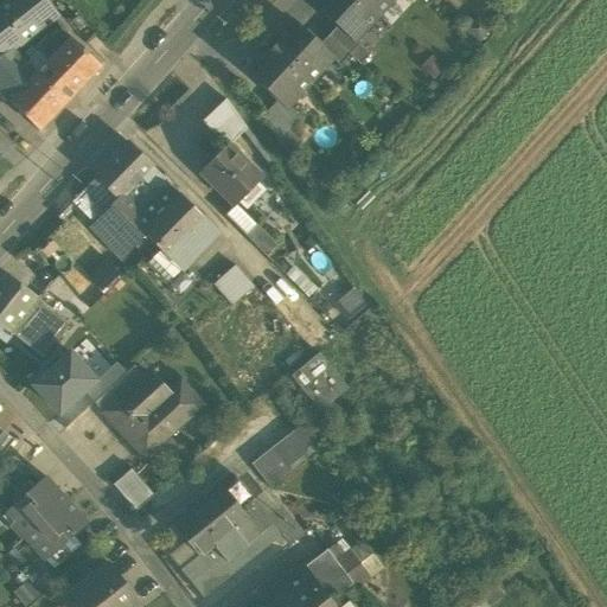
[(0,52),(1,55),(4,57),(11,51),(56,17),(43,0),(8,0),(0,7),(0,52)]
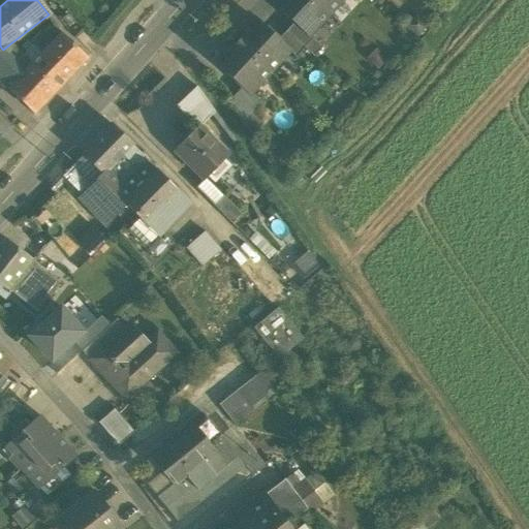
[(310,35),(329,14),(313,0),(278,0),(275,3),(294,22),(309,35),(310,35)]
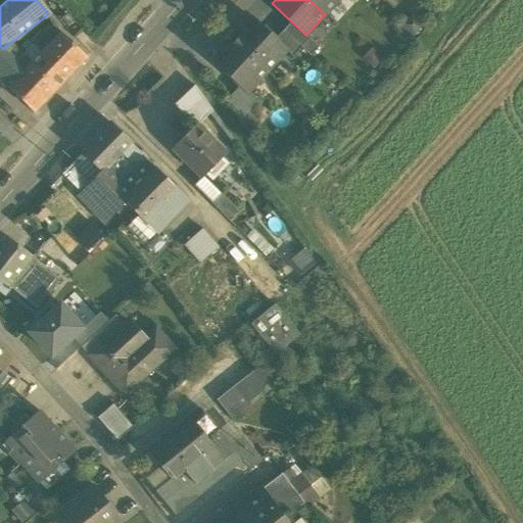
[(310,0),(325,14),(338,0),(310,0)]
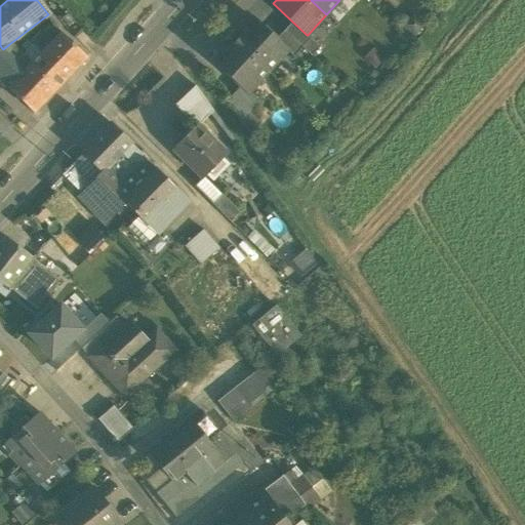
[(356,3),(352,0),(339,0),(326,14),(336,24),(356,3)]
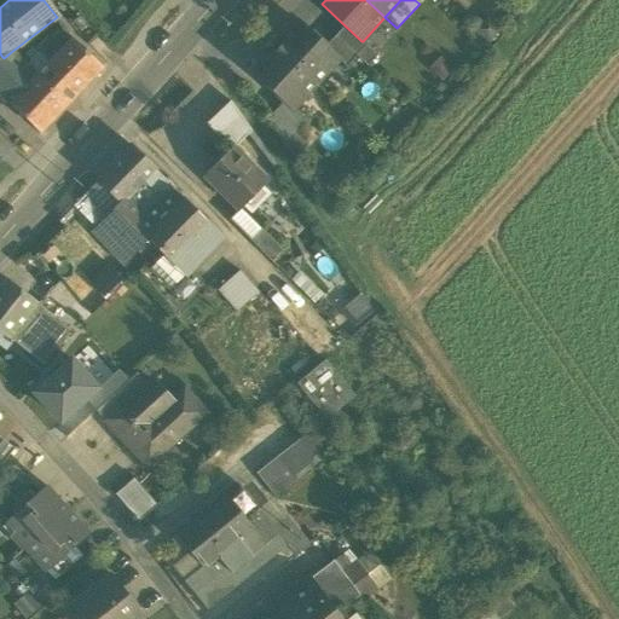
[(486,16),(472,32),(487,45),(502,29),(486,16)]
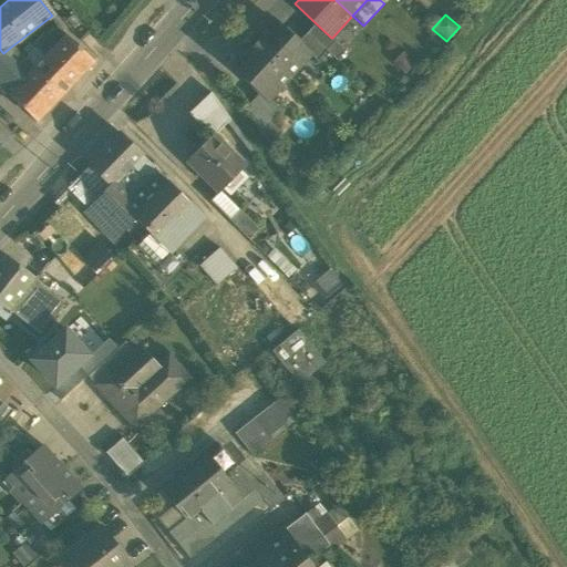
[(265,35),(255,45),(289,78),(310,55),(310,54),(298,43),(274,20),(261,33),(265,35)]
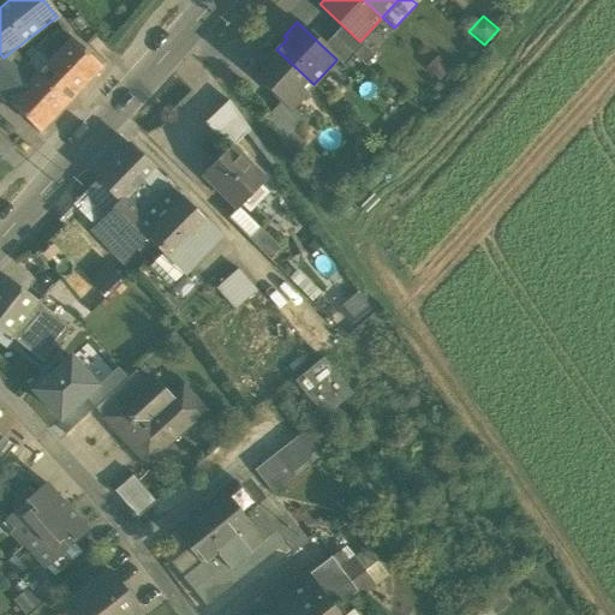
[(342,25),(333,36),(354,57),(364,66),(375,55),(360,41),(359,41),(342,25)]
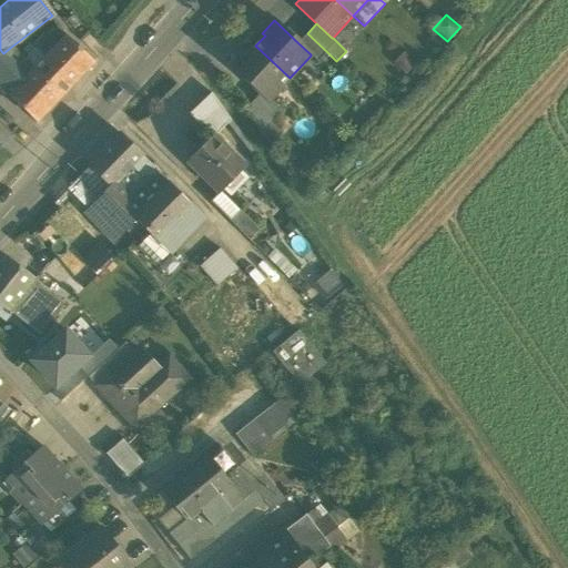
[(36,49),(46,58),(67,37),(59,24),(36,49)]
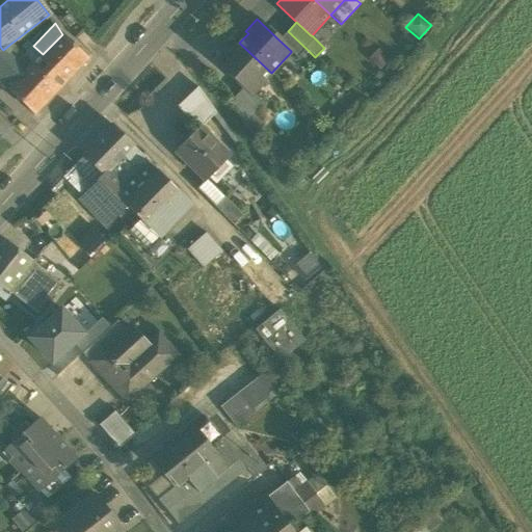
[(297,58),(307,49),(288,31),(280,41),(291,51),(291,52),(297,58)]
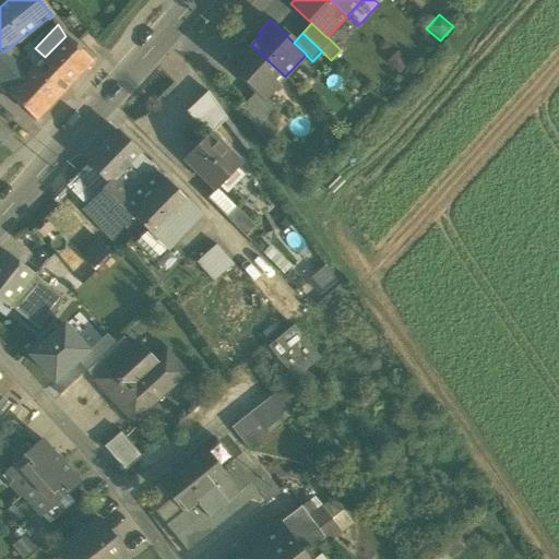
[(23,59),(10,47),(3,52),(1,50),(0,51),(0,84),(10,94),(36,121),(92,61),(80,50),(82,48),(78,45),(76,46),(66,36),(45,57),(33,69),(23,59)]
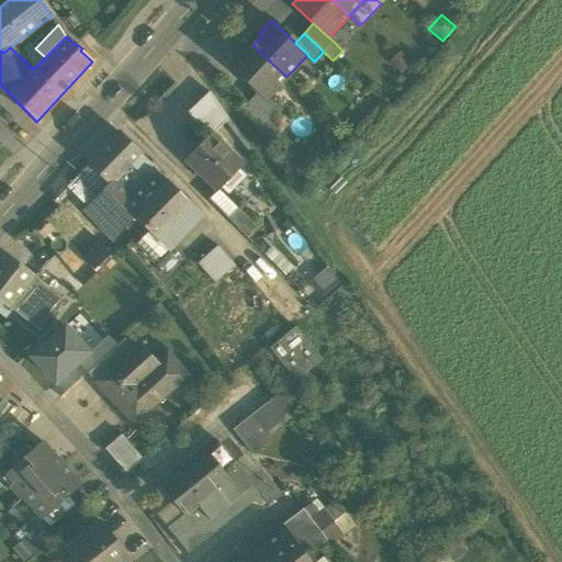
[(267,99),(287,77),(253,45),(244,56),(240,53),(229,66),(258,92),(266,99),(267,99)]
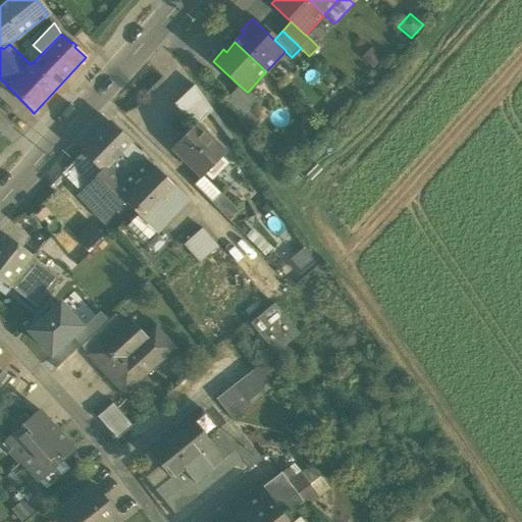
[(32,44),(21,55),(31,64),(42,53),(33,45),(32,44)]
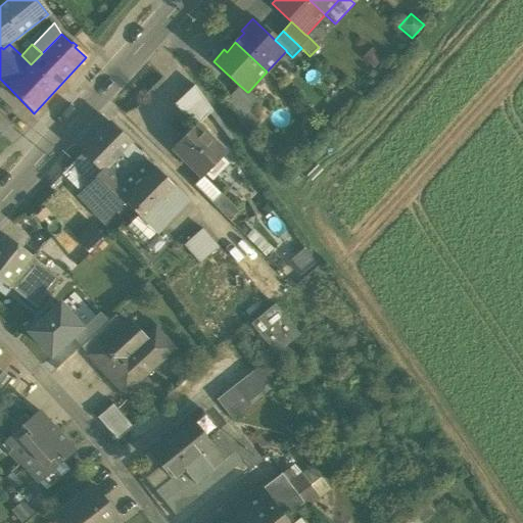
[(383,58),(372,48),(362,59),(373,69),(383,58)]
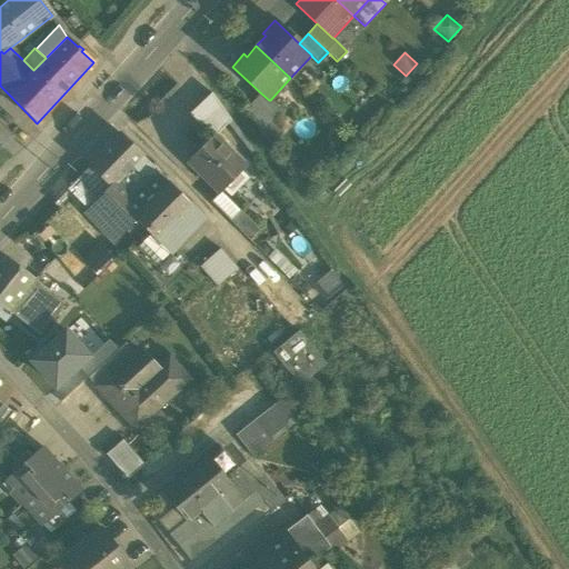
[(246,110),(269,143),(282,129),(273,120),(281,111),(270,100),(269,100),(261,93),(246,110)]
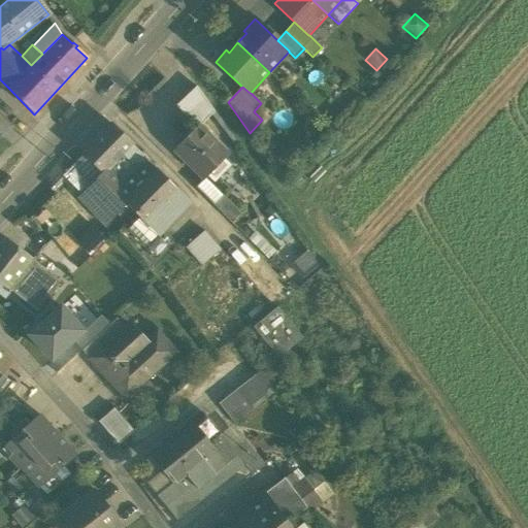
[(198,127),(199,127),(215,112),(196,88),(175,107),(197,127),(198,127)]
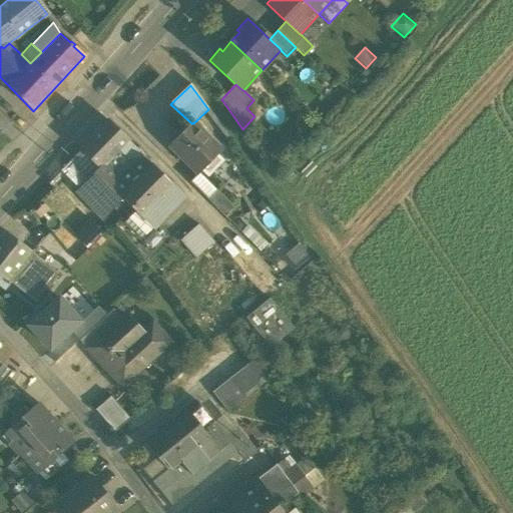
[(106,165),(118,178),(142,154),(108,120),(80,149),(100,168),(100,167),(102,169),(106,165)]
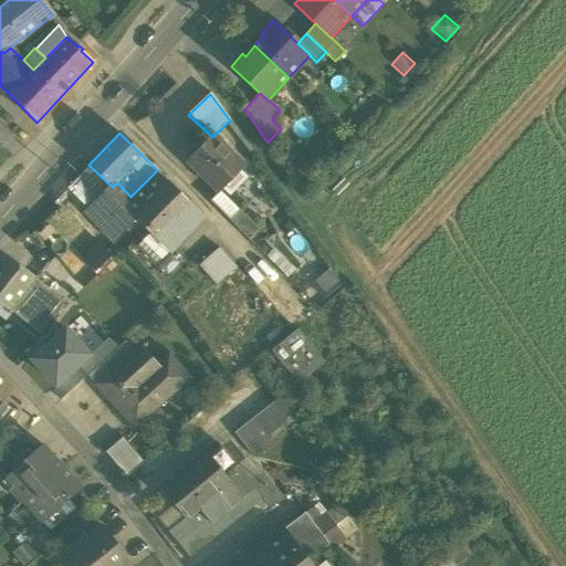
[(188,161),(219,192),(244,167),(213,136),(212,136),(211,136),(188,161)]
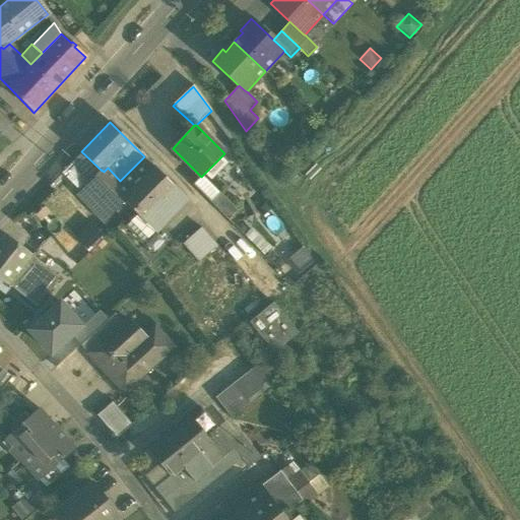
[(90,183),(102,171),(81,151),(70,164),(90,183)]
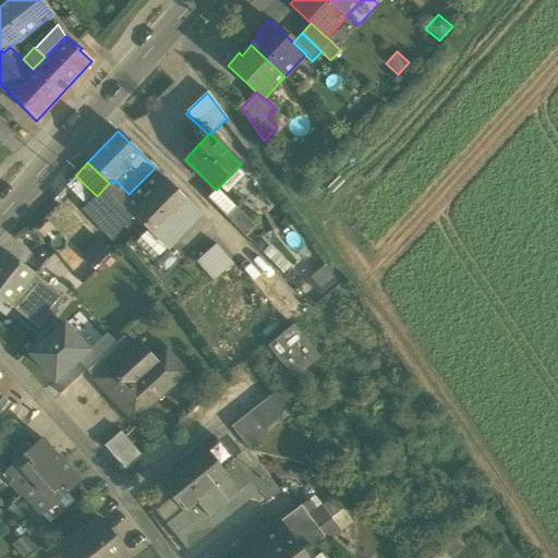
[(133,215),(148,229),(167,249),(201,214),(167,180),(136,210),(133,214),(134,215),(133,215)]
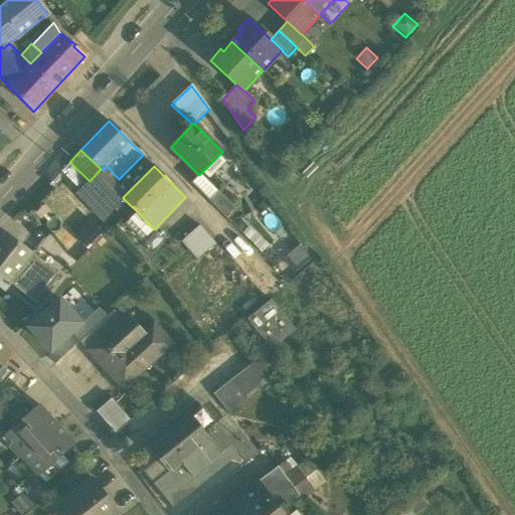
[(84,186),(110,213),(123,198),(124,198),(123,197),(126,194),(103,170),(101,168),(101,169),(90,181),(84,186)]
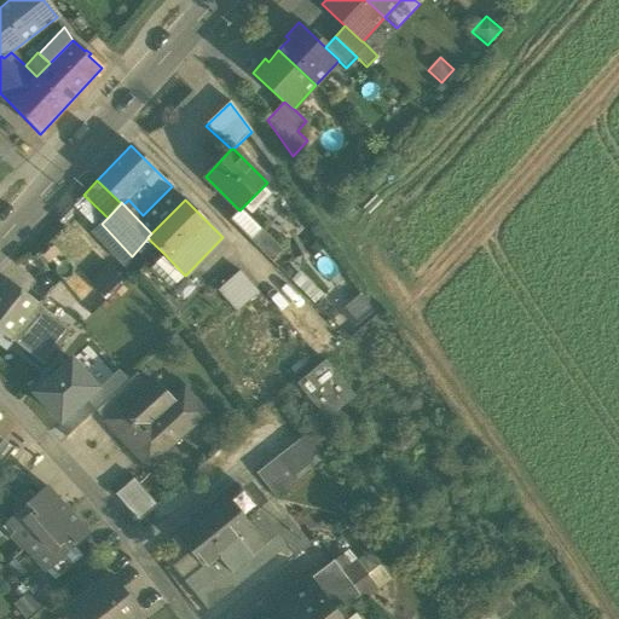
[(260,231),(239,210),(230,220),(250,241),(260,231)]
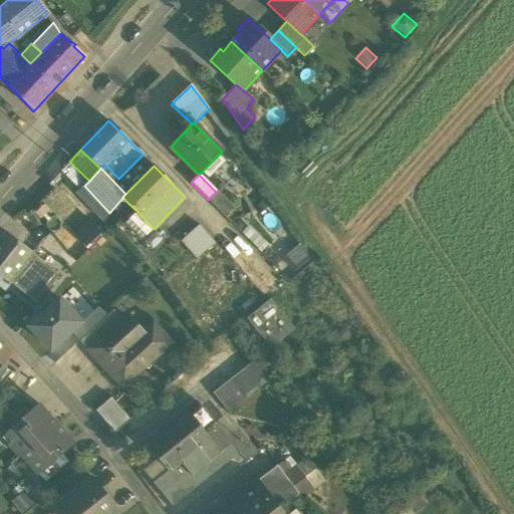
[(109,213),(84,186),(76,193),(102,220),(109,213)]
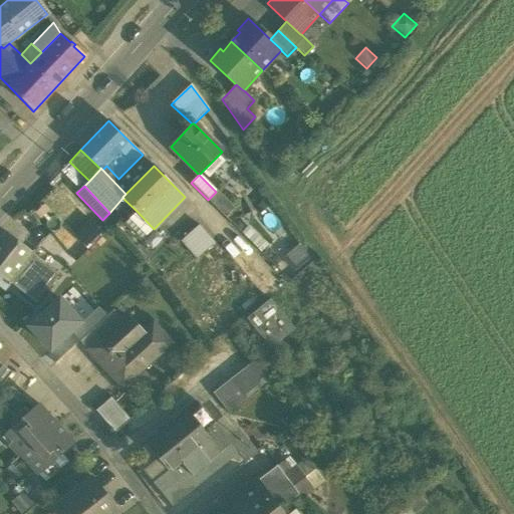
[(208,200),(225,217),(234,207),(217,190),(216,192),(208,200)]
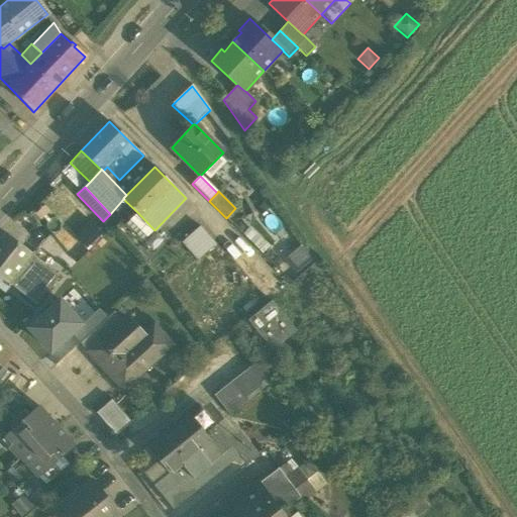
[(142,242),(154,230),(137,212),(125,224),(142,242)]
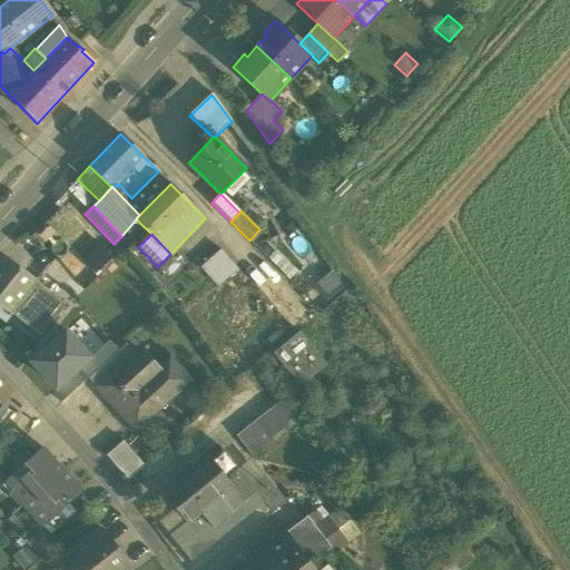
[(100,243),(81,262),(97,277),(116,258),(100,243)]
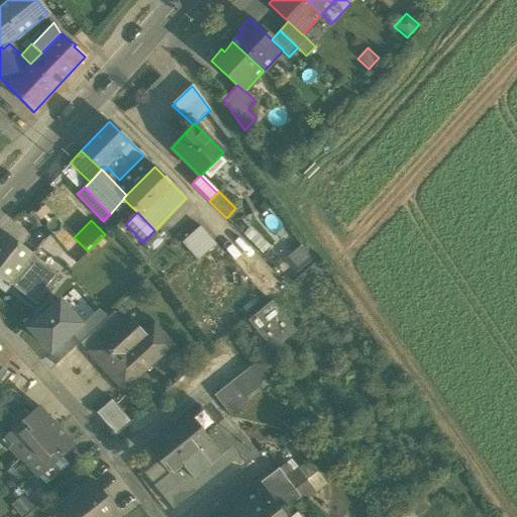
[(182,242),(190,251),(208,235),(200,226),(182,242)]
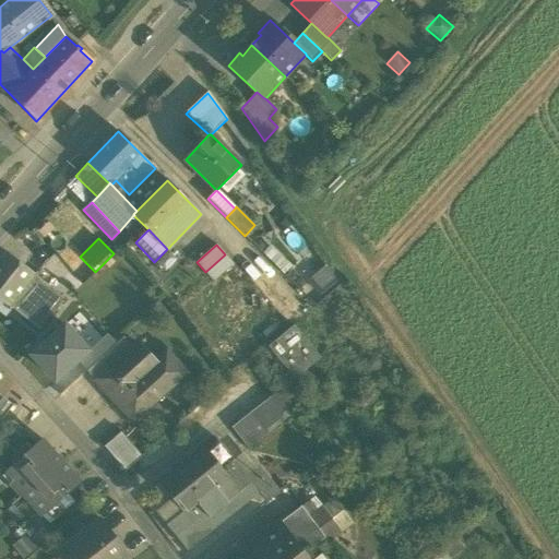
[(270,246),(262,253),(283,275),(290,268),(270,246)]
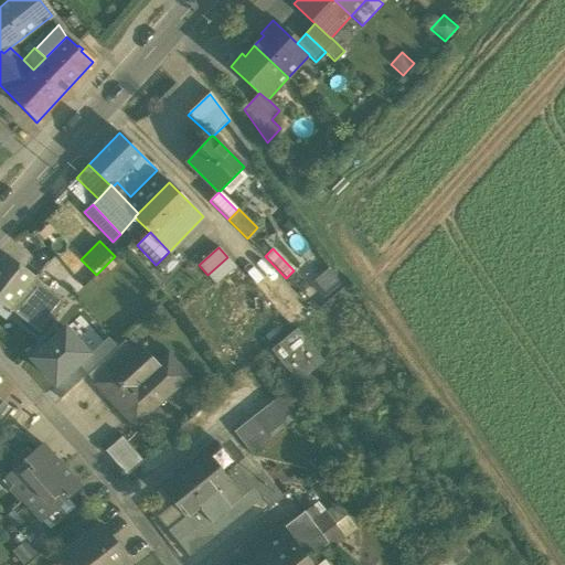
[(169,252),(156,265),(166,274),(179,260),(169,252)]
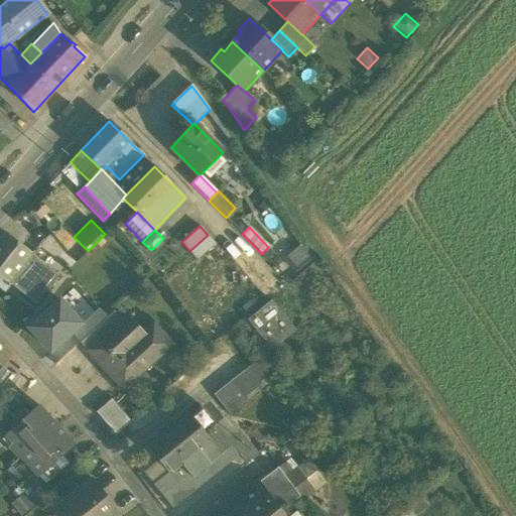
[(0,276),(10,284),(33,254),(4,232),(0,237),(0,276)]
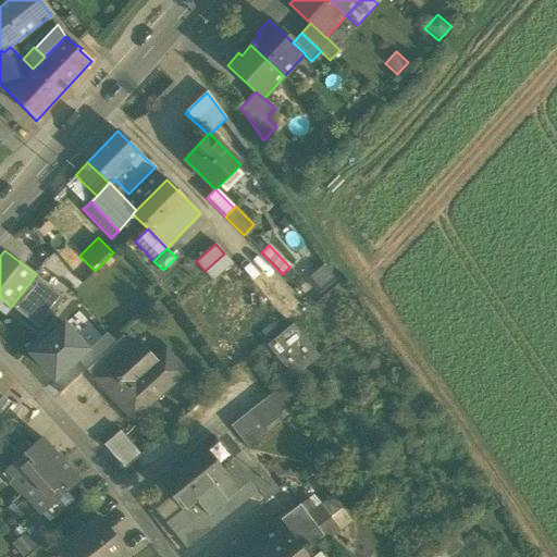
[(232,263),(224,254),(205,271),(213,281),(232,263)]
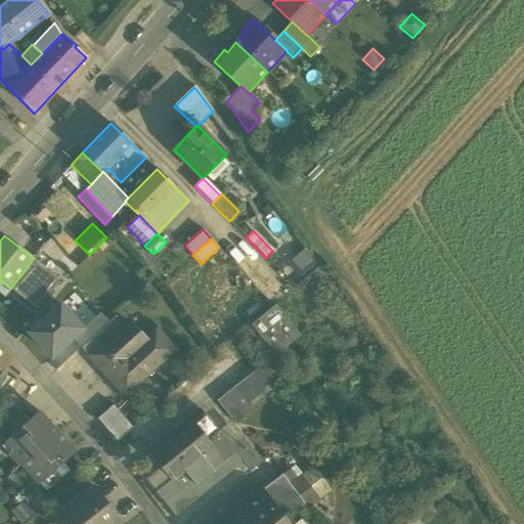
[(305,249),(288,263),(300,277),(317,263),(305,249)]
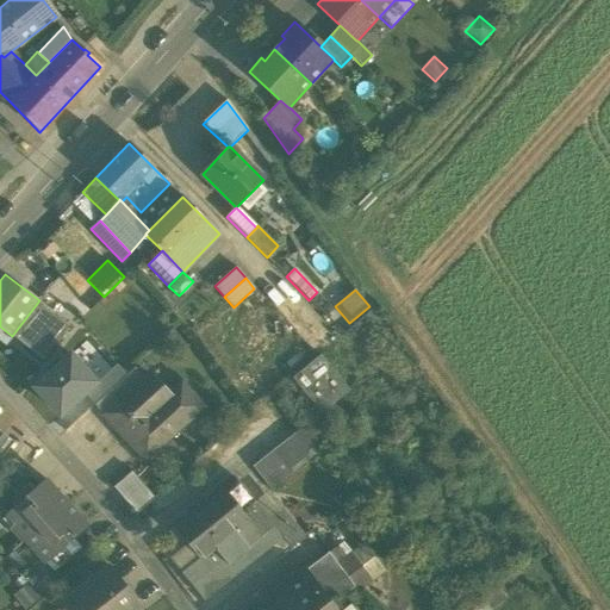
[(12,336),(29,349),(56,313),(39,300),(12,336)]
